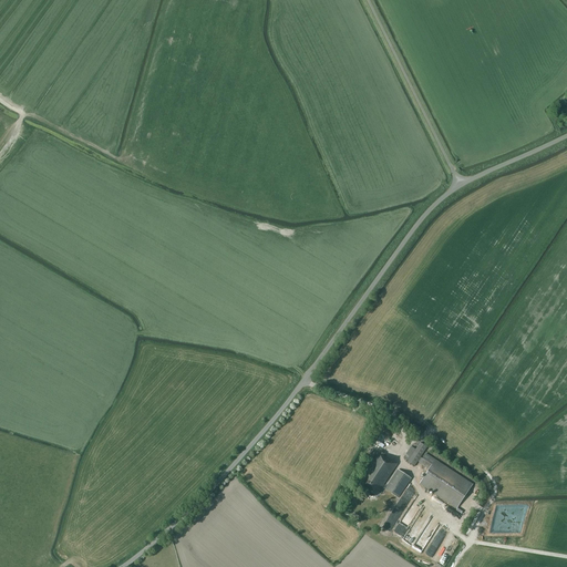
[(421,457),(428,447),(421,443),(415,450),(411,457),(408,463),(414,467),(418,462),(421,457)]
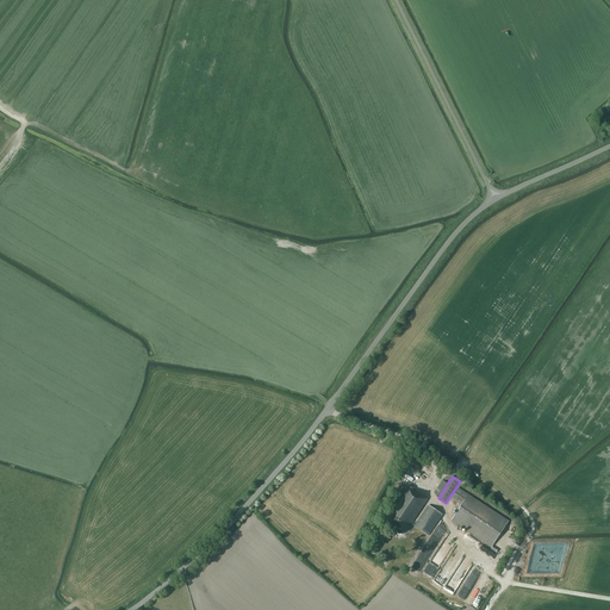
[(387,522),(399,529),(398,531),(398,533),(400,534),(402,534),(403,533),(405,534),(427,500),(414,492),(416,489),(410,485),(409,489),(408,487),(390,514),(392,515),(387,522)]
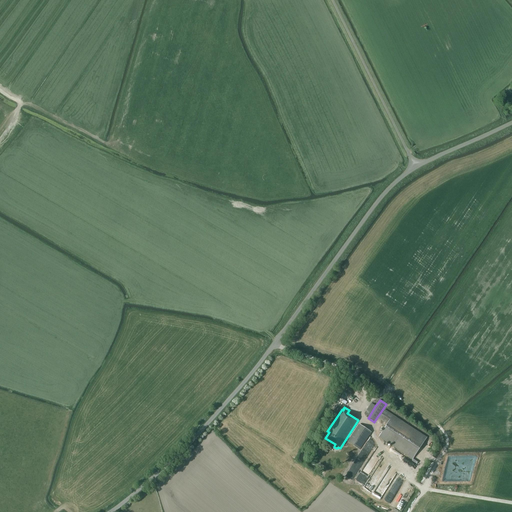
[(379,437),(413,459),(427,437),(384,410),(379,418),(387,424),(379,437)]
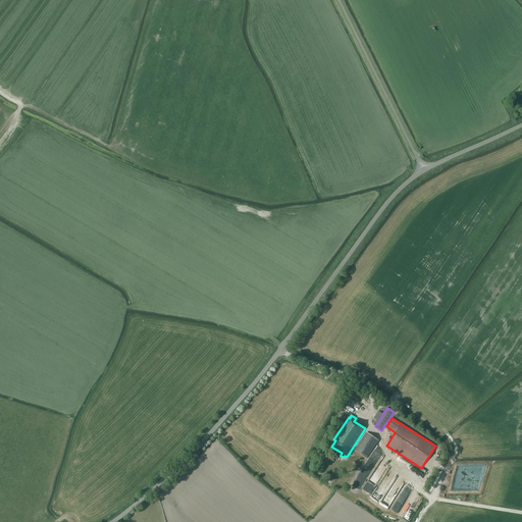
[(355,451),(367,459),(378,440),(366,432),(355,451)]
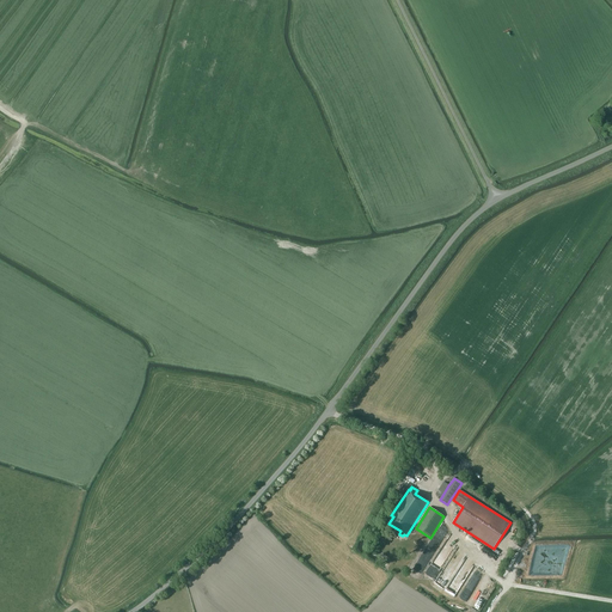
[(435,545),(440,548),(446,537),(438,532),(435,536),(439,538),(435,545)]
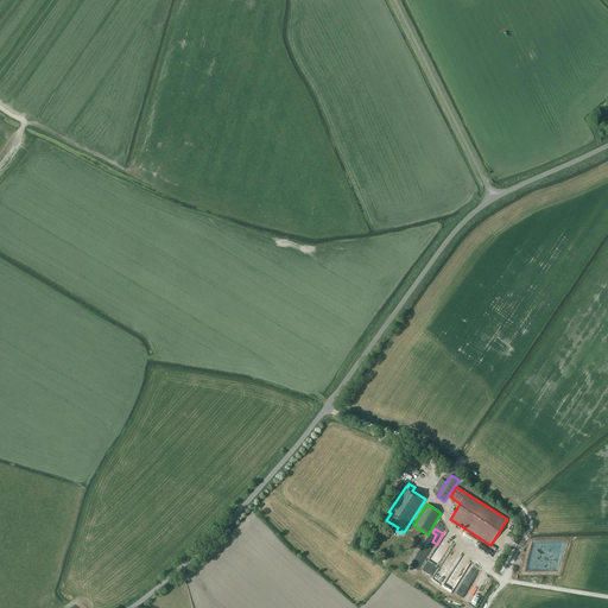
[(473,564),(457,595),(467,600),(482,568),(473,564)]
